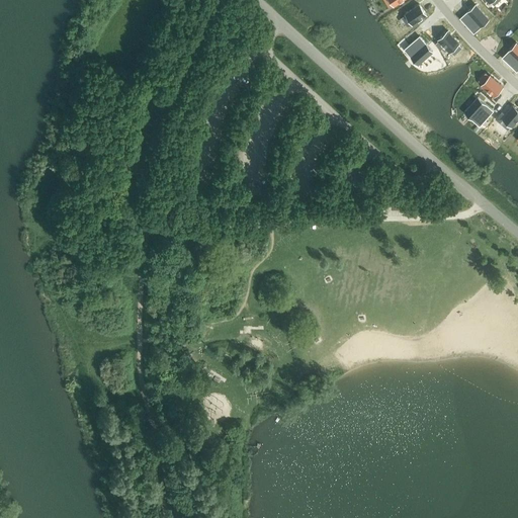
[(420,4),(406,14),(413,24),(427,14),(420,4)]
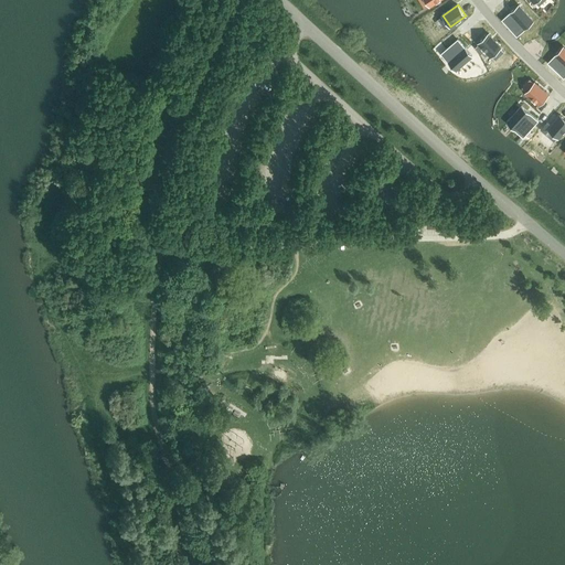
[(519,4),(502,19),(516,34),(524,28),(521,24),(530,17),(519,4)]
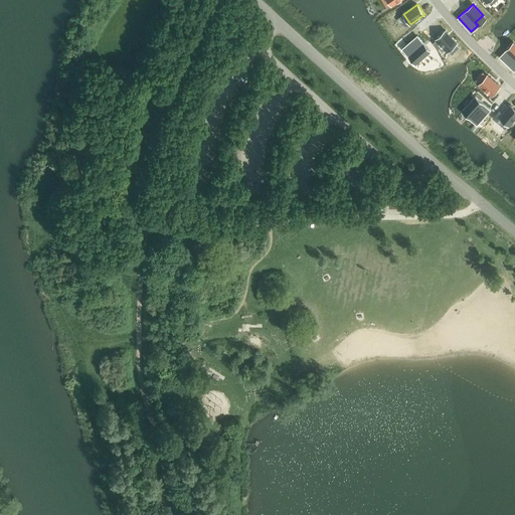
[(445,30),(436,39),(448,51),(457,43),(445,30)]
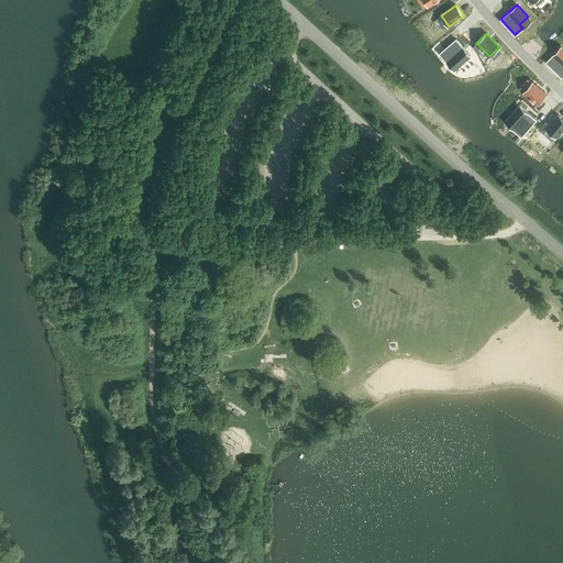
[(456,40),(441,53),(448,61),(451,58),(459,67),(471,56),(456,40)]
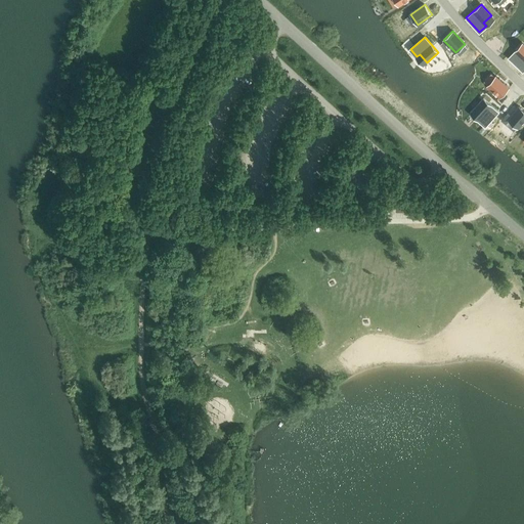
[(515,52),(509,59),(523,73),(523,71),(523,48),(518,54),(515,52)]
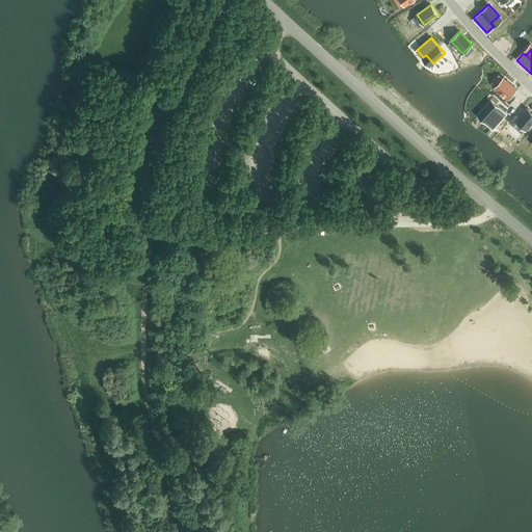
[(503,78),(495,87),(508,99),(516,89),(503,78)]
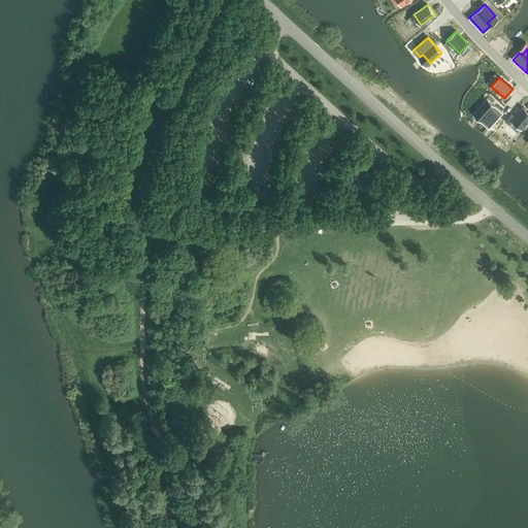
[(488,99),(477,111),(486,118),(483,121),(490,128),(503,113),(488,99)]
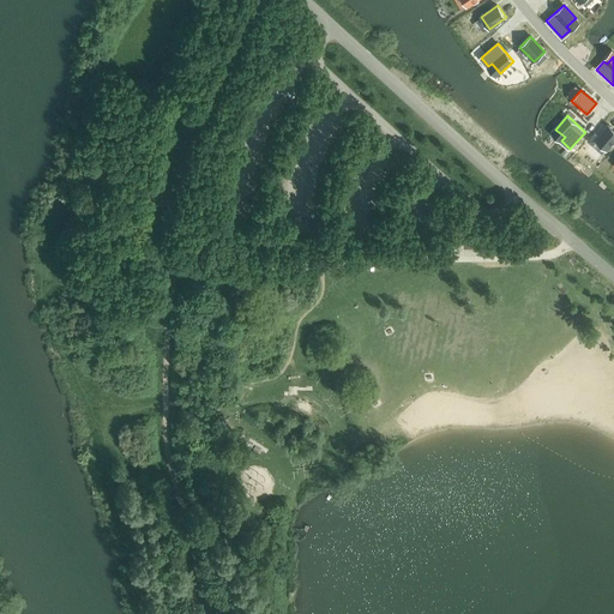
[(613,130),(609,125),(596,140),(607,150),(613,140),(613,130)]
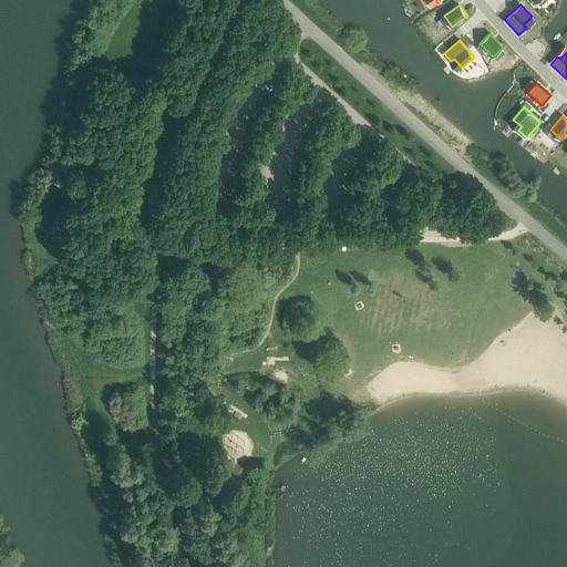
All buildings are outlined.
